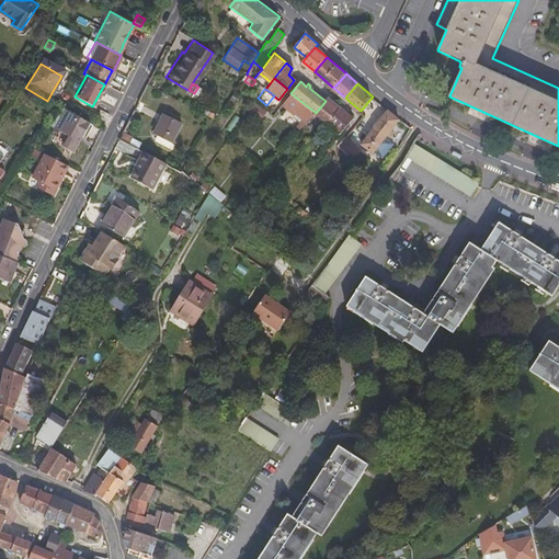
[(301,130),(316,113),(291,93),(283,104),(296,114),(297,113),(305,118),(298,127),(301,130)]
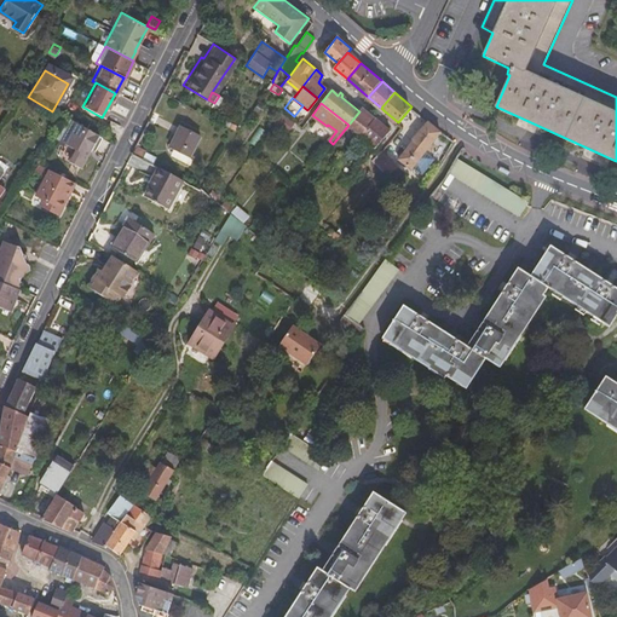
[(349,125),(362,136),(376,116),(363,107),(359,111),(349,125)]
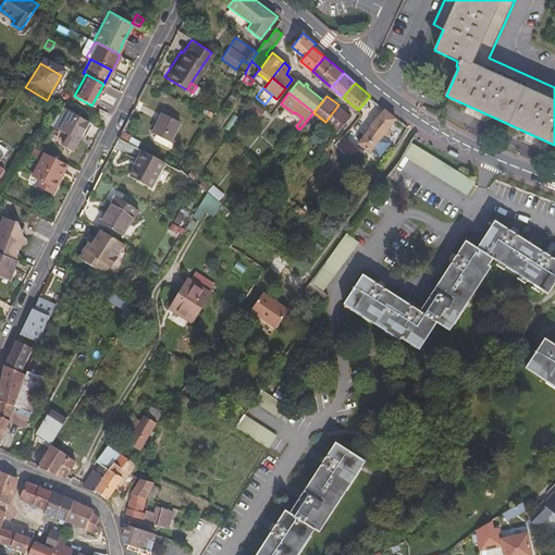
[(331,130),(337,135),(353,116),(338,105),(325,122),(333,127),(331,130)]
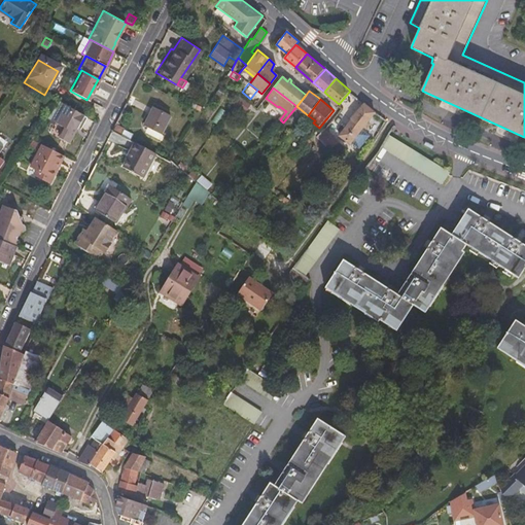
[(54,100),(43,118),(62,128),(56,138),(66,143),(82,115),(54,100)]
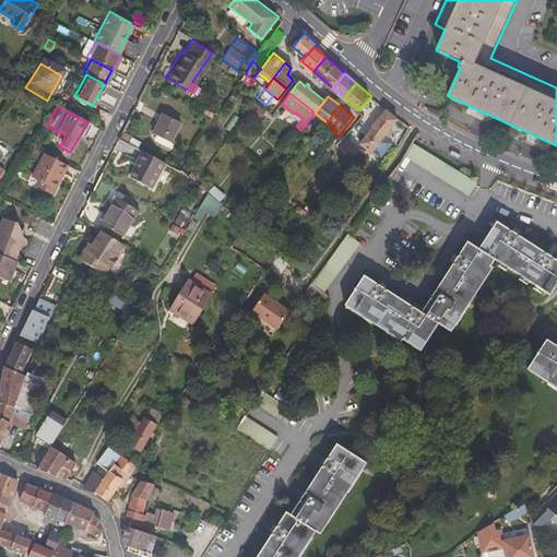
[(384,137),(399,117),(387,107),(374,125),(374,127),(362,142),(374,151),(384,137)]
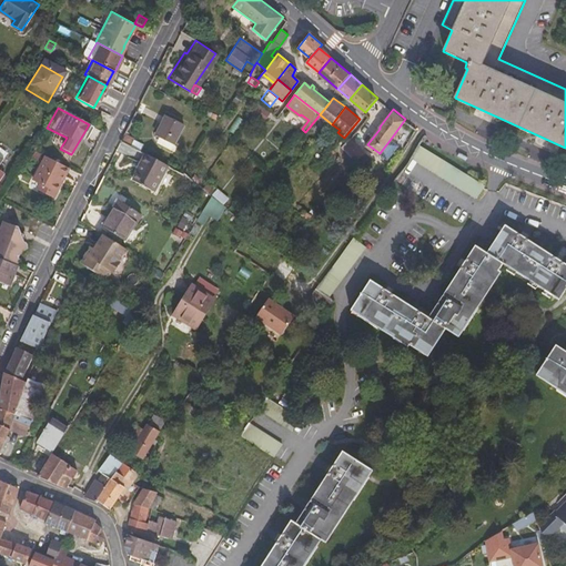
[(158,137),(167,141),(177,145),(187,125),(168,117),(158,137)]
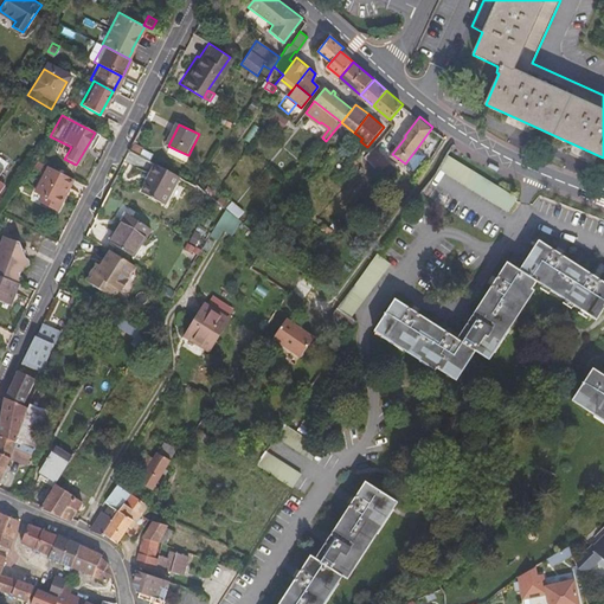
[(137,141),(133,152),(152,162),(155,154),(146,149),(147,146),(137,141)]
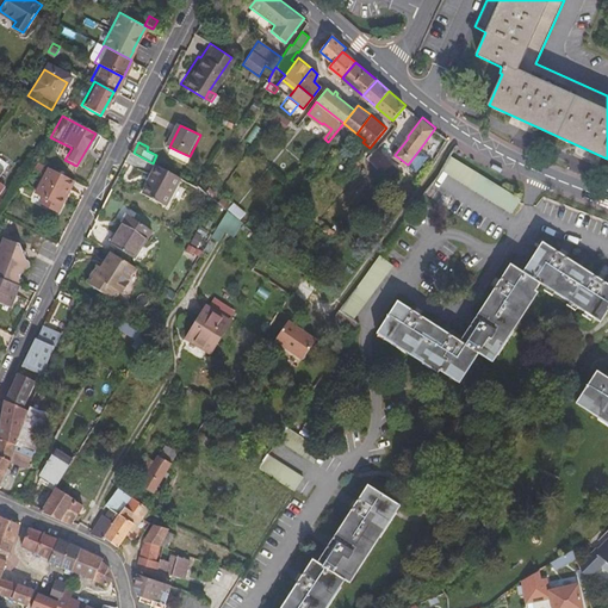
[(374,161),(384,171),(386,172),(394,162),(389,157),(391,156),(385,150),(384,152),(378,147),(370,156),(374,161)]
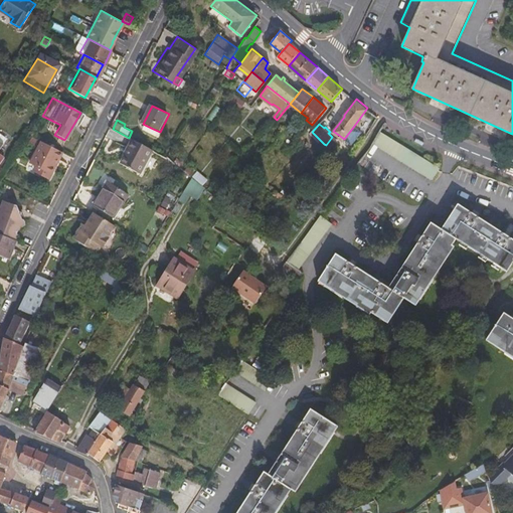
[(361,133),(354,126),(344,139),(352,146),(361,133)]
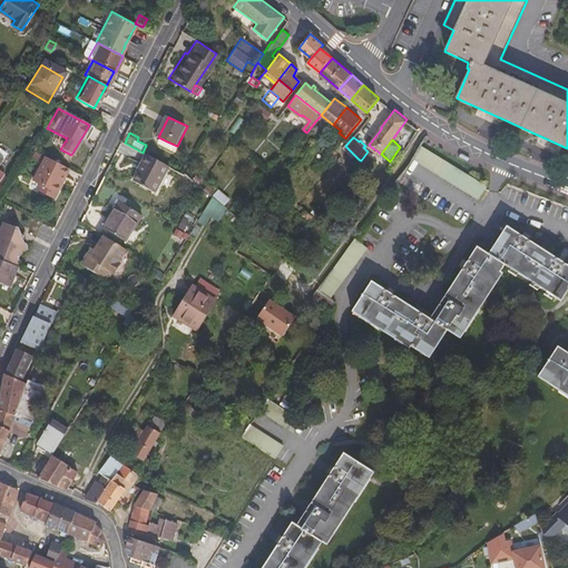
[(177,146),(167,142),(164,147),(174,153),(177,146)]
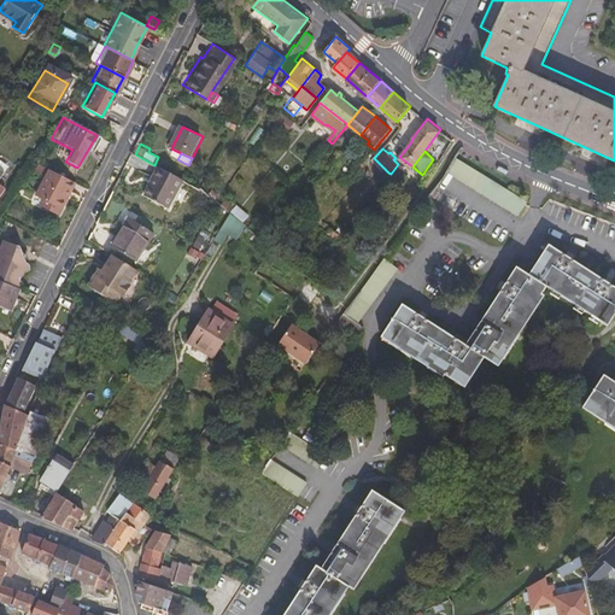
[(519,214),(527,199),(457,154),(447,168),(519,214)]
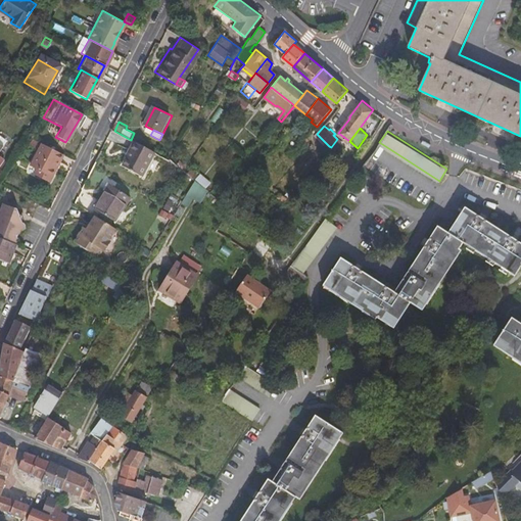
[(139,177),(152,153),(132,141),(127,149),(127,150),(119,166),(139,177)]
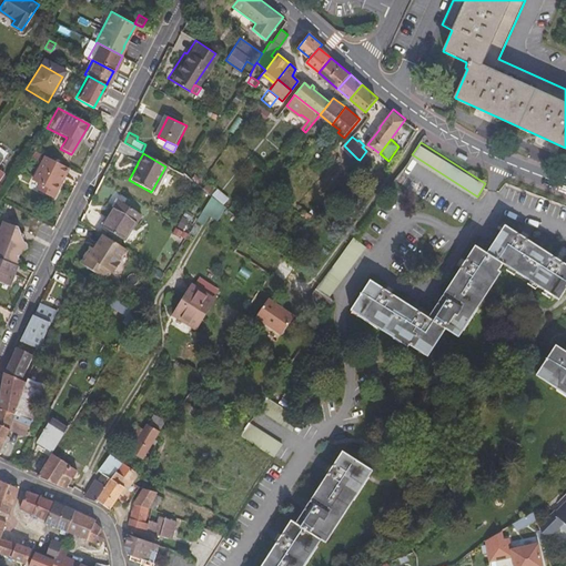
[(67,167),(43,155),(31,180),(39,184),(37,189),(52,196),(59,182),(62,174),(67,167)]
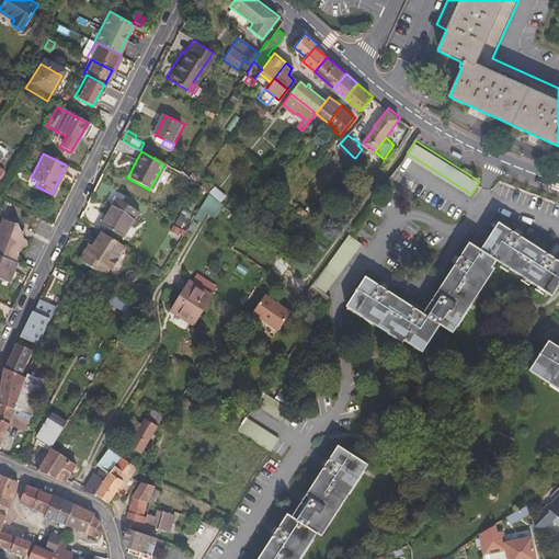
[(61,172),(58,180),(66,184),(70,175),(61,172)]
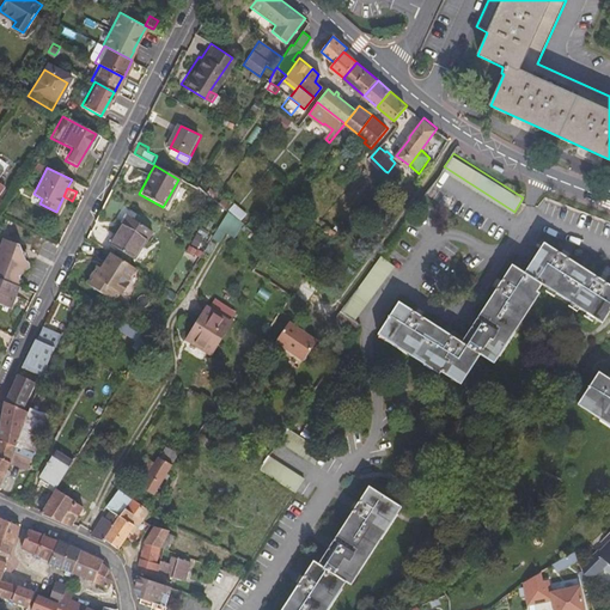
[(206,194),(213,200),(215,195),(208,190),(206,194)]
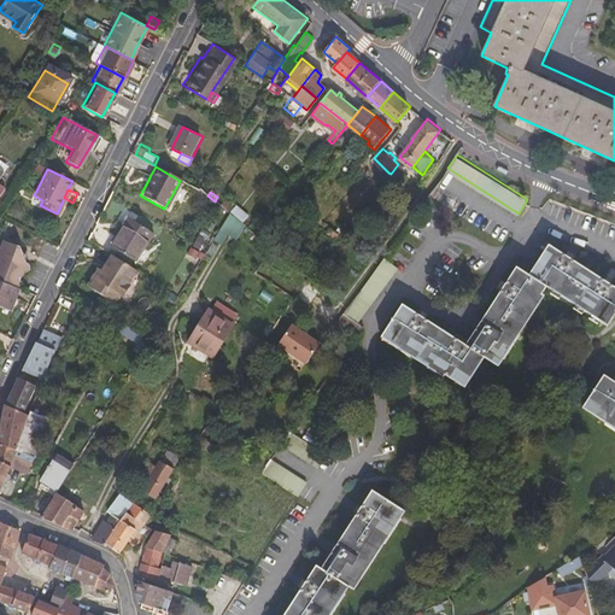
[(221,206),(229,212),(232,214),(246,223),(249,221),(234,211),(235,209),(224,201),(221,206)]
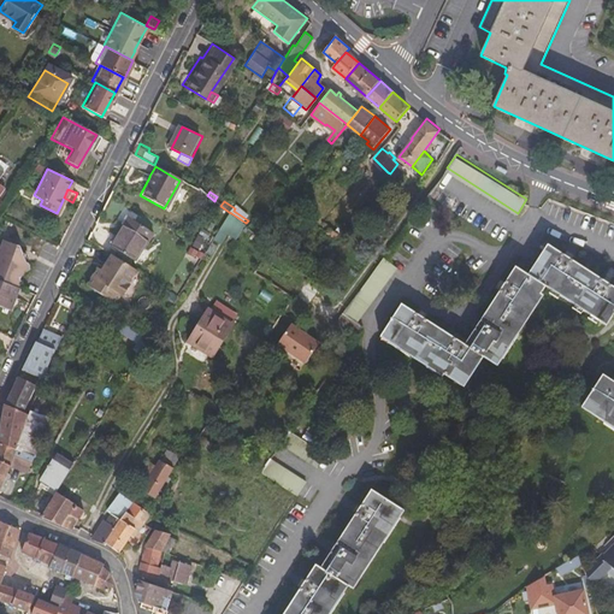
[(125,225),(131,216),(125,213),(120,223),(123,224),(125,225)]
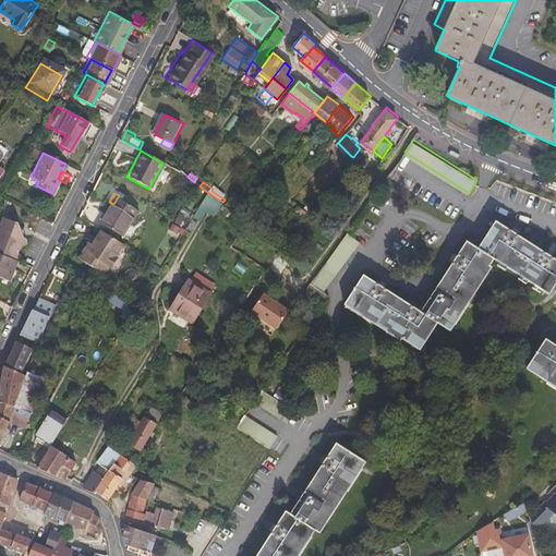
[(222,202),(209,193),(195,217),(202,220),(207,212),(216,217),(225,203),(222,202)]
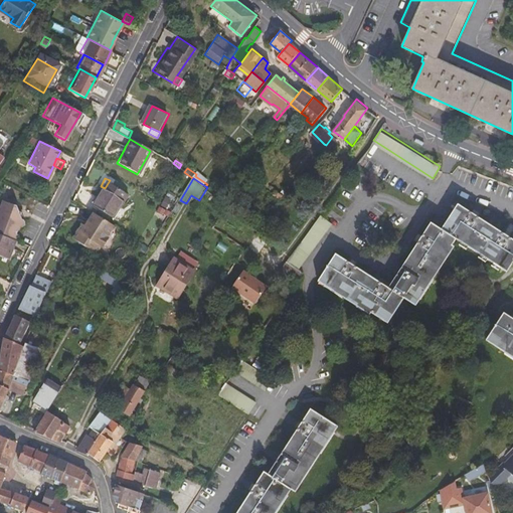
[(128,191),(110,180),(105,188),(103,187),(93,202),(112,214),(120,199),(123,200),(128,191)]
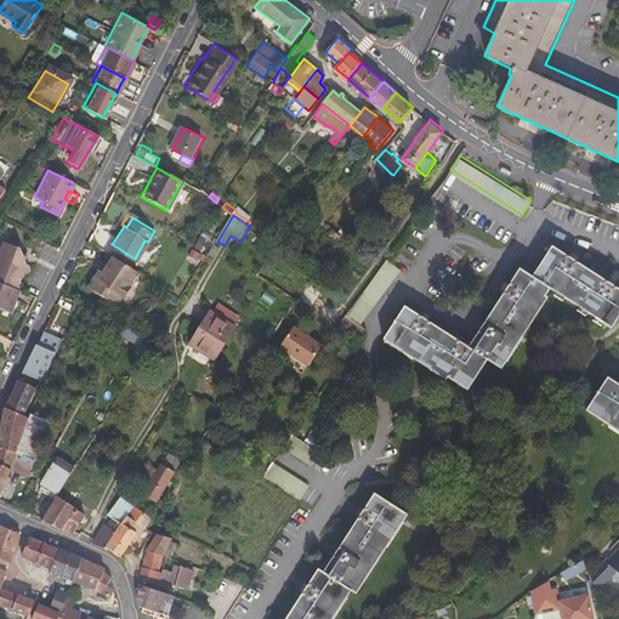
[(333,231),(341,237),(345,232),(338,225),(333,231)]
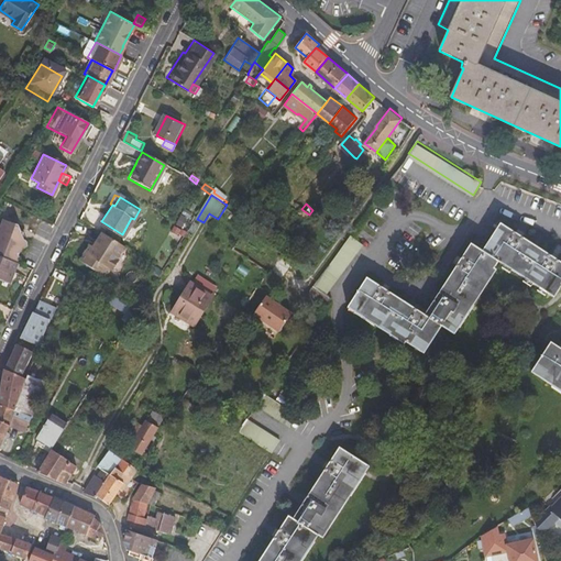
[(190,216),(194,210),(188,206),(184,211),(190,216)]
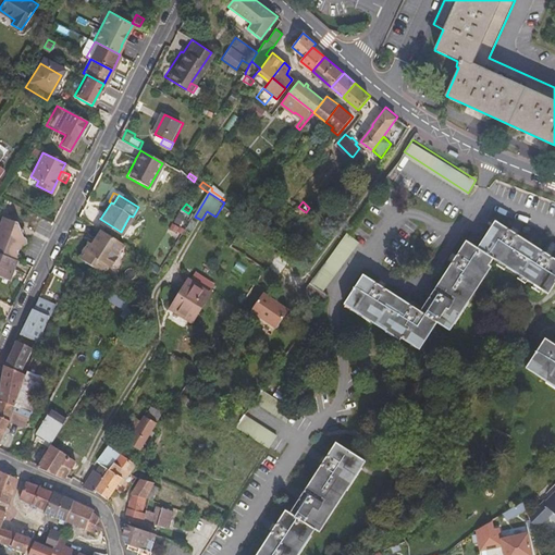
[(181,211),(174,221),(181,225),(187,214),(181,211)]
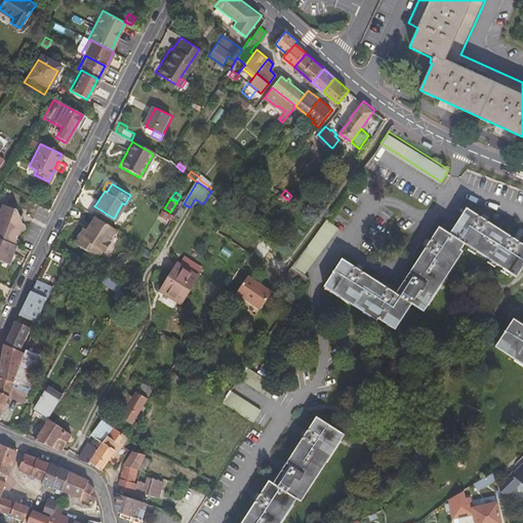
[(0,236),(14,242),(21,228),(25,229),(27,226),(27,222),(19,219),(21,213),(17,208),(6,204),(0,212),(0,236)]
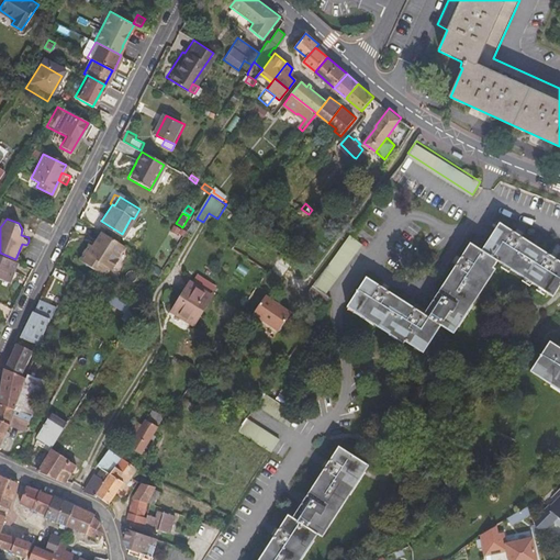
[(559,259),(499,220),(481,247),(497,257),(552,293),(559,281),(559,259)]
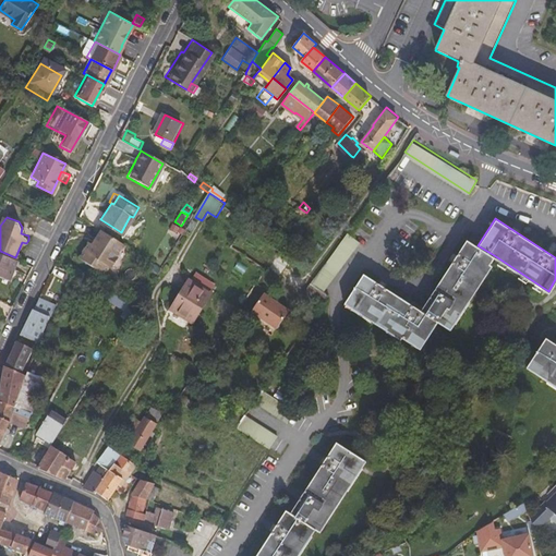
[(179,233),(182,227),(181,226),(174,221),(174,222),(171,230),(179,233)]
